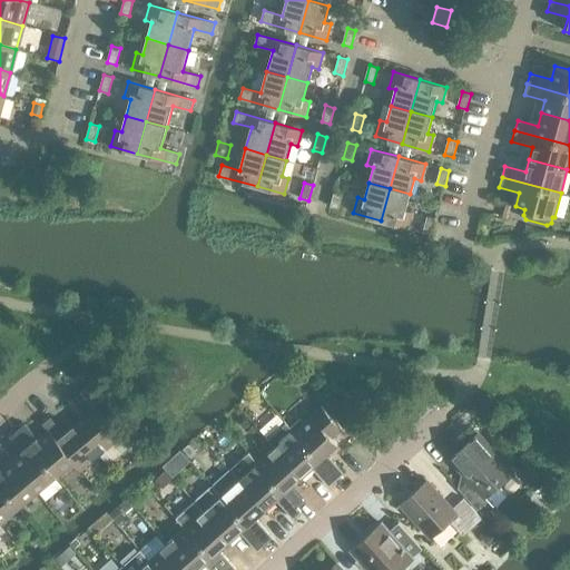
[(405,210),(410,194),(390,188),(381,220),(408,228),(412,213),(405,210)]
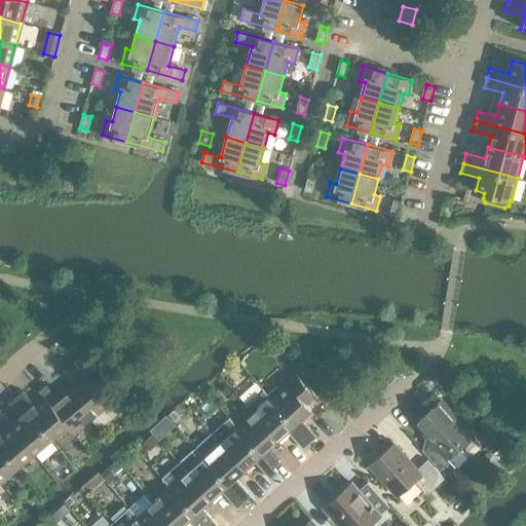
[(304,191),(312,193),(316,178),(308,176),(304,191)]
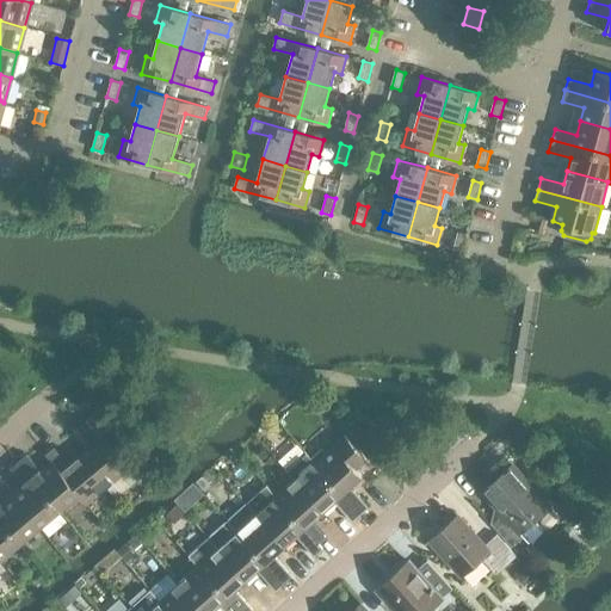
[(462,252),(467,235),(458,232),(454,250),(462,252)]
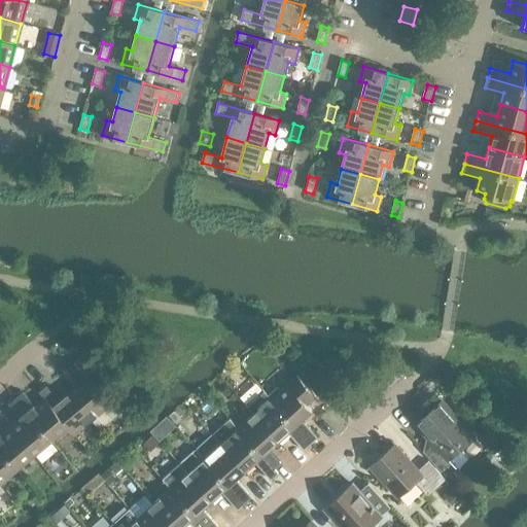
[(82,356),(74,362),(85,376),(94,370),(82,356)]
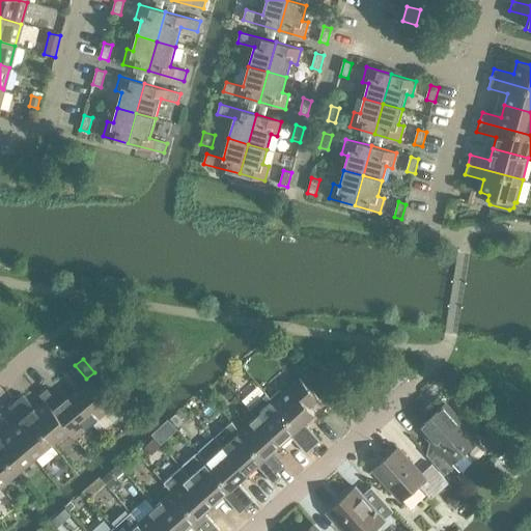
[(79,387),(68,395),(92,423),(111,409),(108,406),(111,402),(105,395),(102,397),(86,379),(75,365),(66,372),(79,387)]
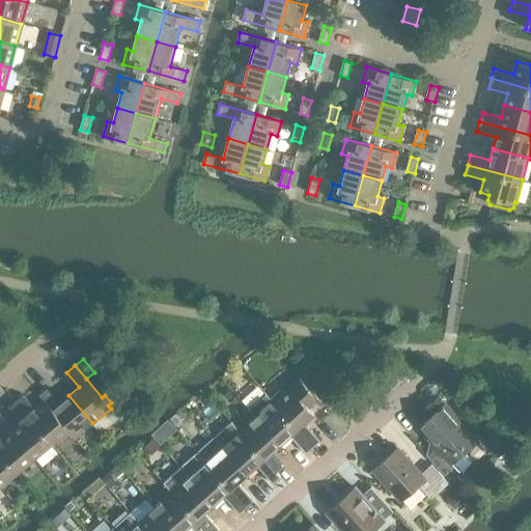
[(314,414),(309,408),(318,399),(300,378),(282,393),(279,390),(271,398),(270,398),(313,447),(320,441),(304,423),(314,414)]
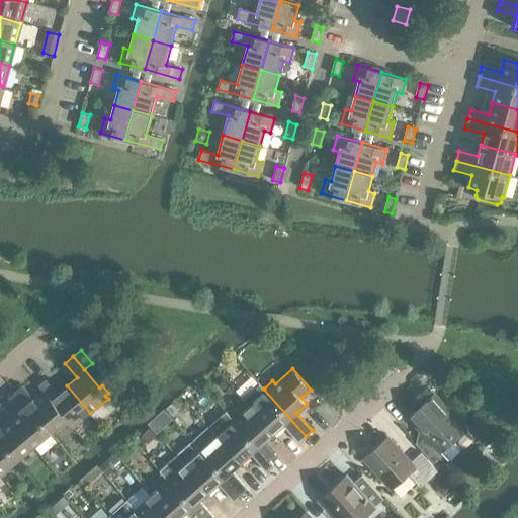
[(90,413),(67,385),(58,394),(46,379),(38,385),(44,392),(45,392),(67,419),(67,420),(73,428),(90,413)]
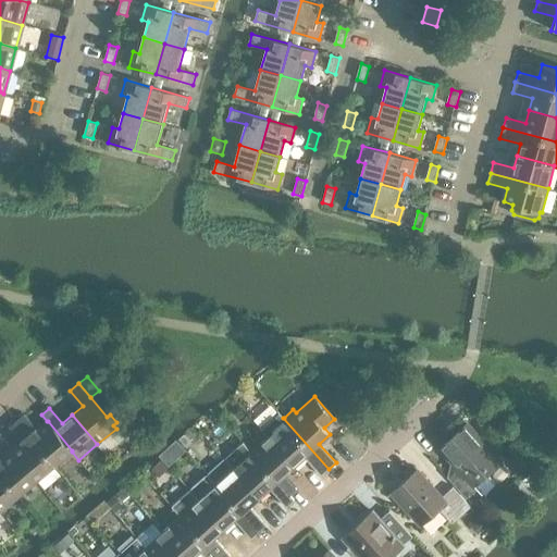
[(283,418),(284,418),(277,411),(260,428),(269,437),(295,466),(305,457),(321,475),(329,469),(283,418)]
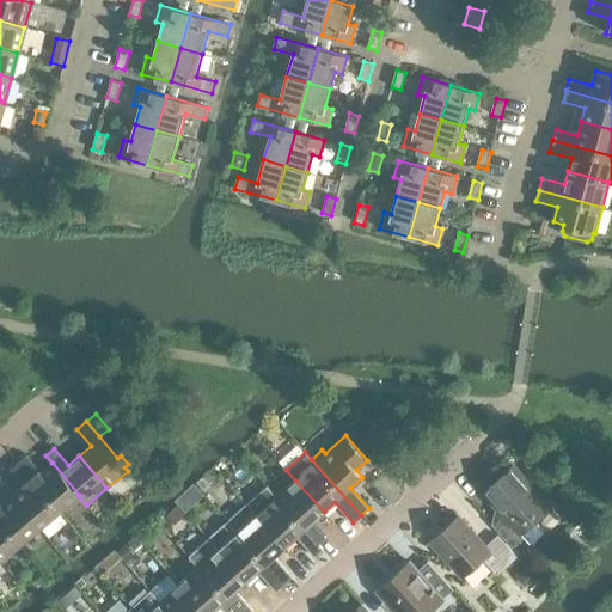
[(53,463),(51,463),(41,472),(26,456),(18,463),(60,512),(79,496),(79,495),(53,463)]
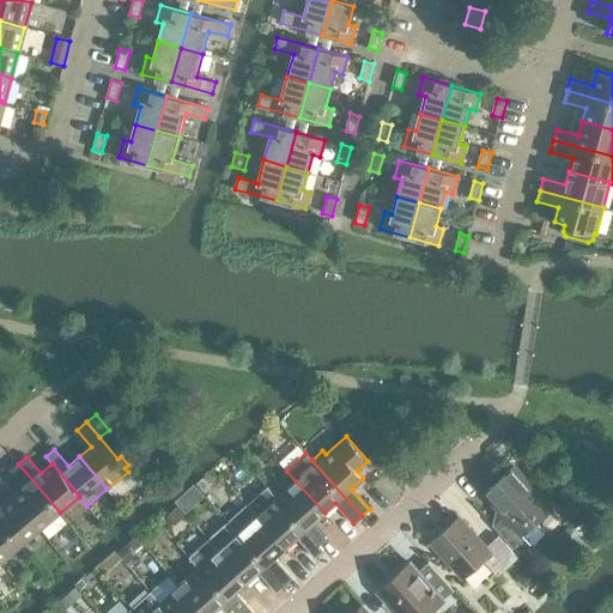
[(60,513),(18,463),(11,469),(24,486),(12,496),(40,529),(60,513)]
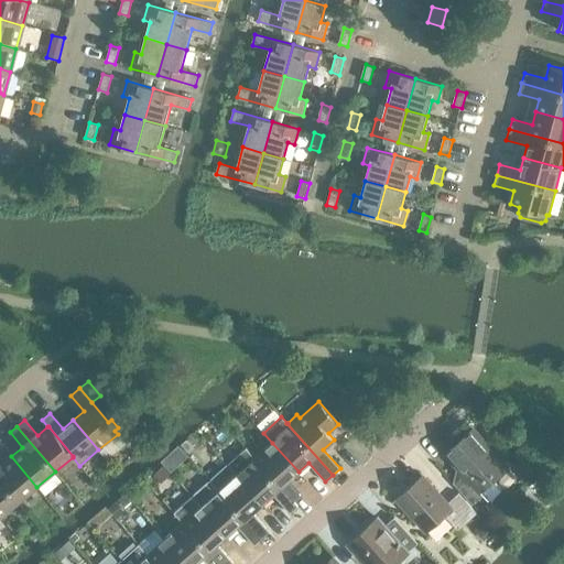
[(501,489),(490,477),(505,465),(474,430),(446,455),(464,474),(454,483),(473,505),(483,496),(488,501),(501,489)]
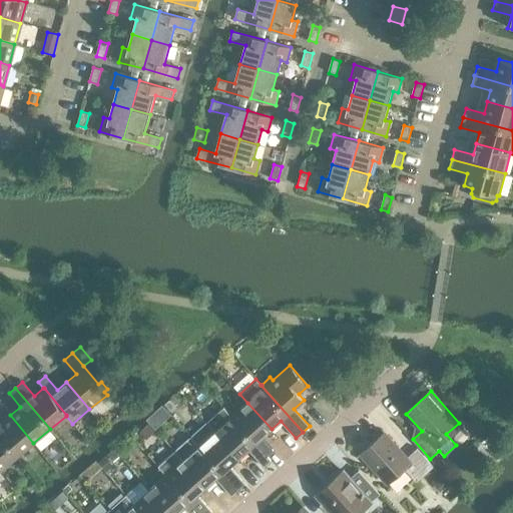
[(169,399),(164,404),(172,412),(177,408),(169,399)]
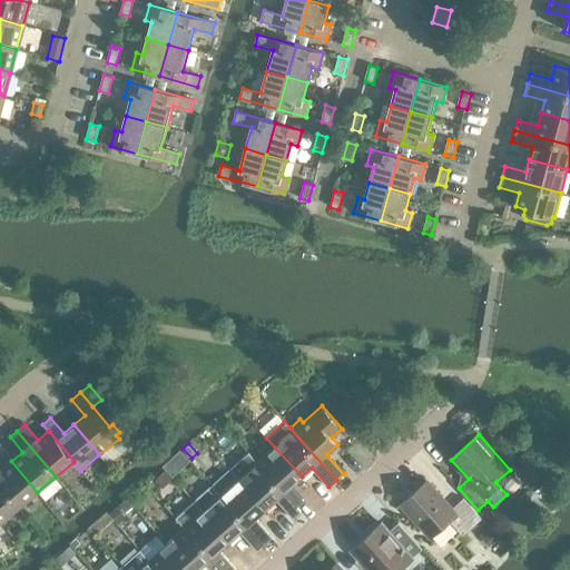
[(291,485),(302,477),(275,448),(257,463),(297,508),(304,501),(291,485)]
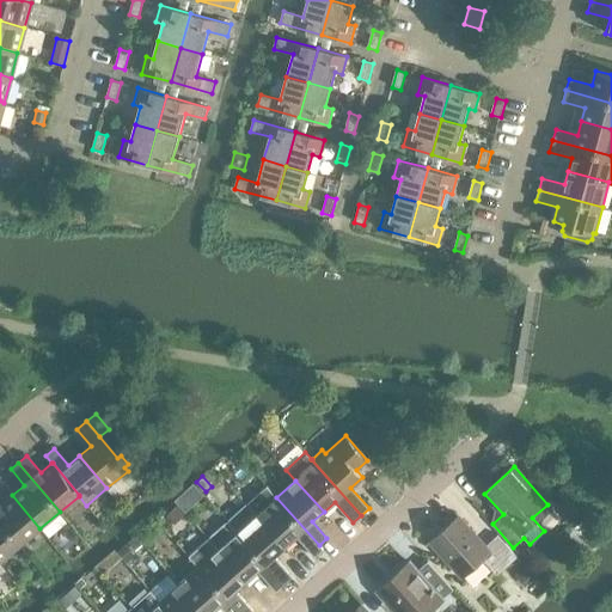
[(195,483),(176,501),(185,513),(206,495),(195,483)]
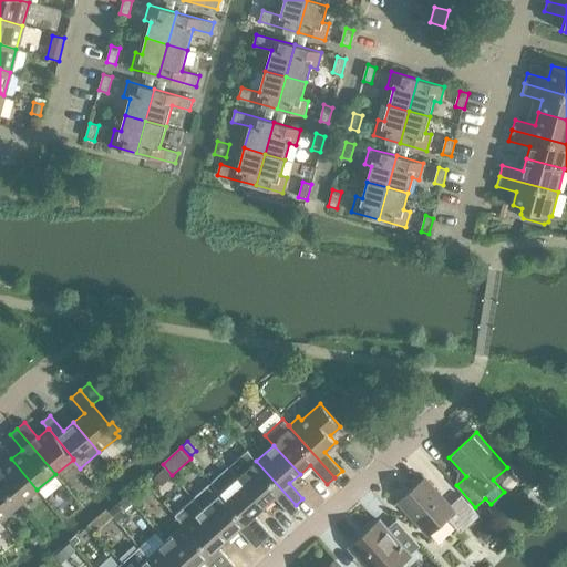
[(247,451),(229,466),(265,506),(275,497),(288,512),(290,514),(297,507),(296,505),(256,461),(247,451)]
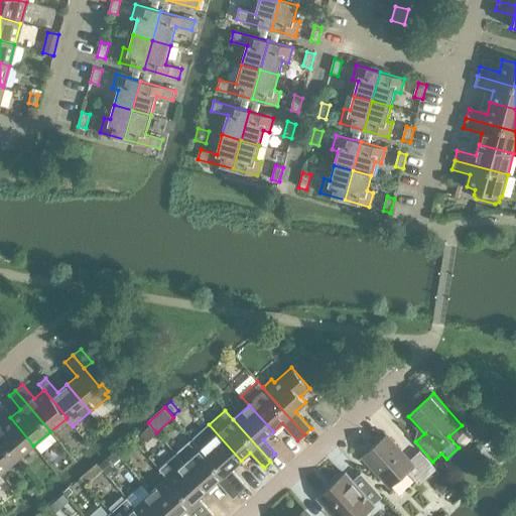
[(33,445),(10,417),(1,425),(0,424),(0,438),(17,460),(33,445)]
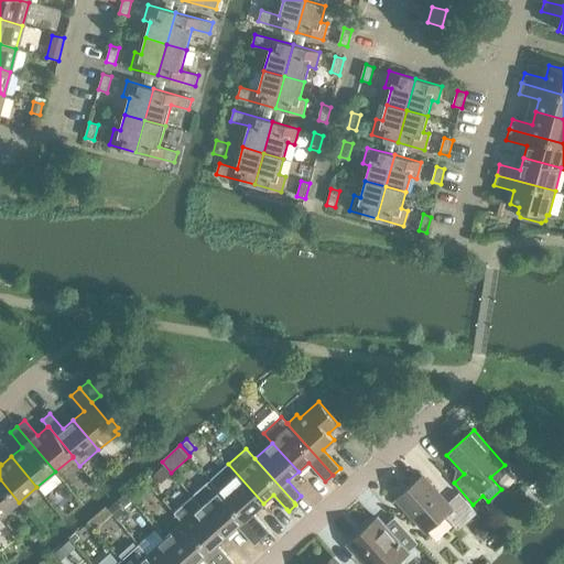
[(262,503),(228,464),(210,480),(262,539),(270,531),(252,512),(262,503)]
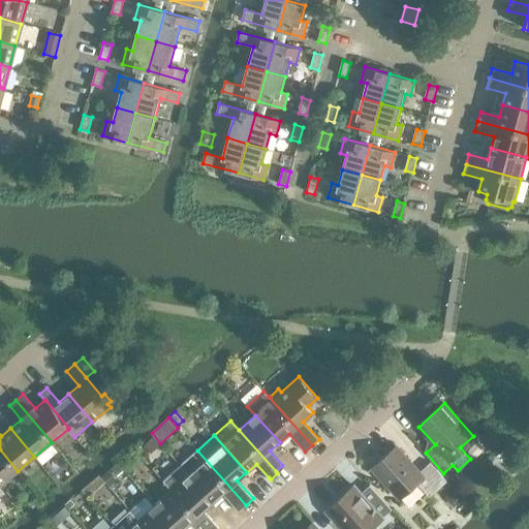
[(154,437),(145,445),(150,453),(160,445),(154,437)]
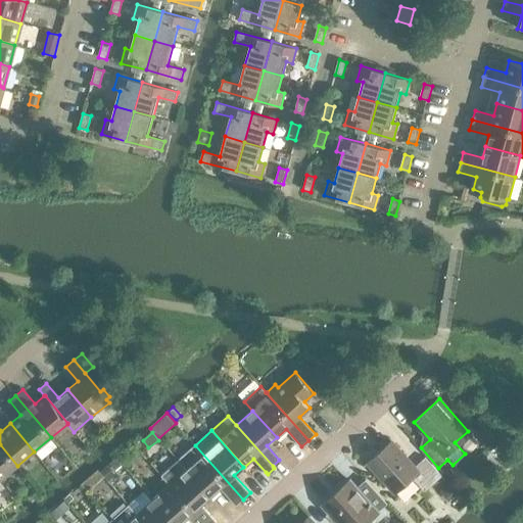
[(414,467),(391,441),(368,462),(395,492),(412,477),(425,491),(442,476),(425,457),(414,467)]
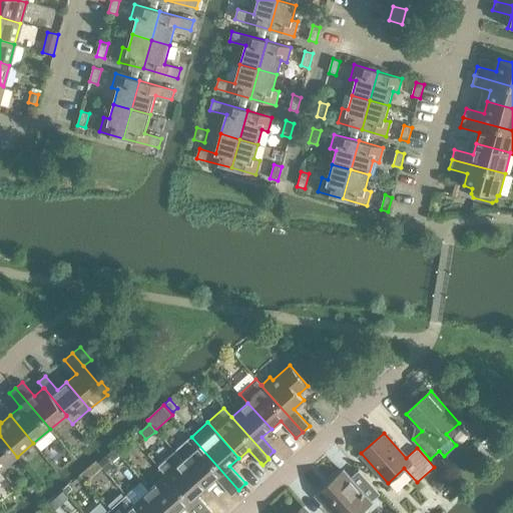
[(0,470),(17,457),(0,436),(0,470)]
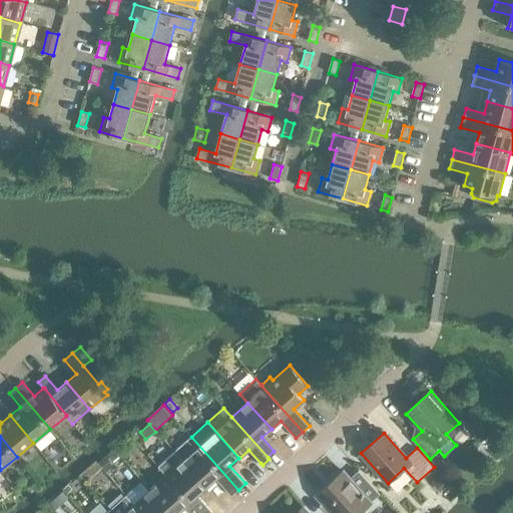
[(238,490),(191,437),(174,451),(206,487),(215,479),(231,496),(238,490)]
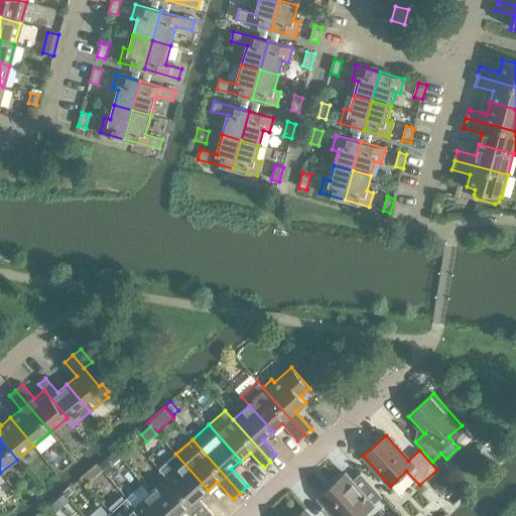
[(115,452),(109,458),(114,464),(120,458),(115,452)]
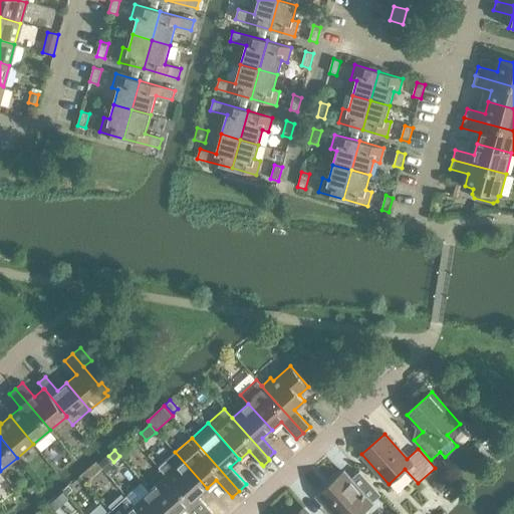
[(198,496),(207,488),(175,452),(159,467),(167,476),(201,513),(212,513),(213,513),(198,496)]
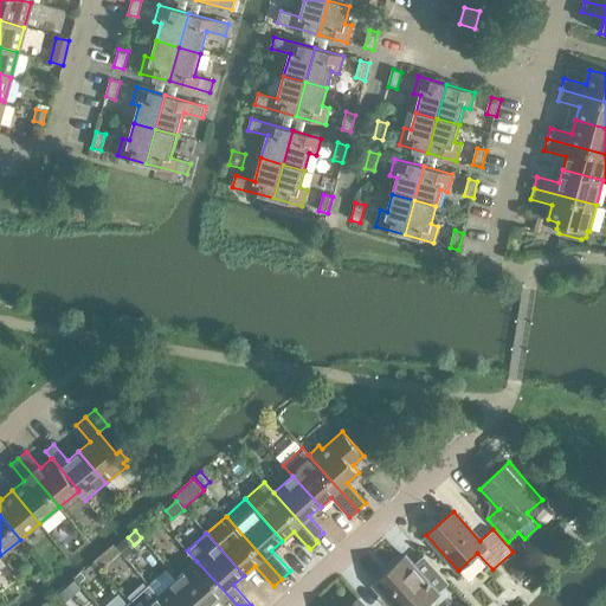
[(124,539),(116,546),(127,556),(135,550),(124,539)]
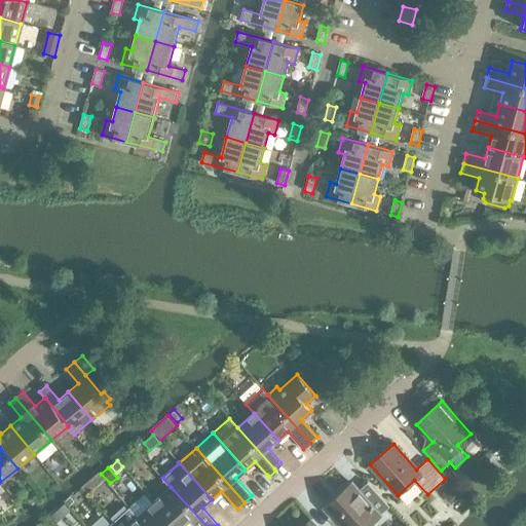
[(452,472),(447,477),(454,486),(460,481),(452,472)]
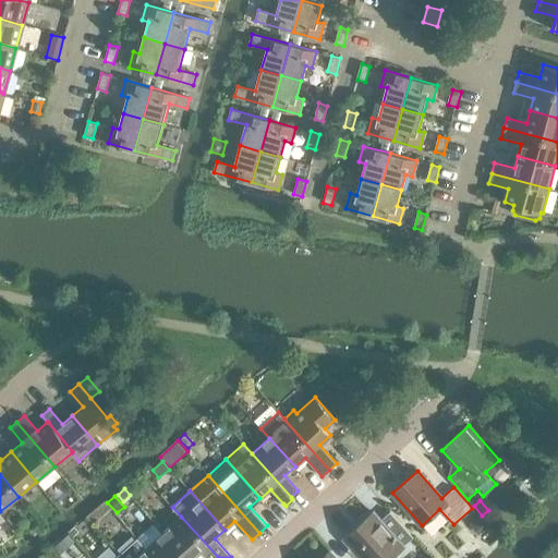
[(373,512),(344,538),(361,557),(392,557),(404,548),(403,546),(413,537),(390,511),(389,512),(380,520),(373,512)]
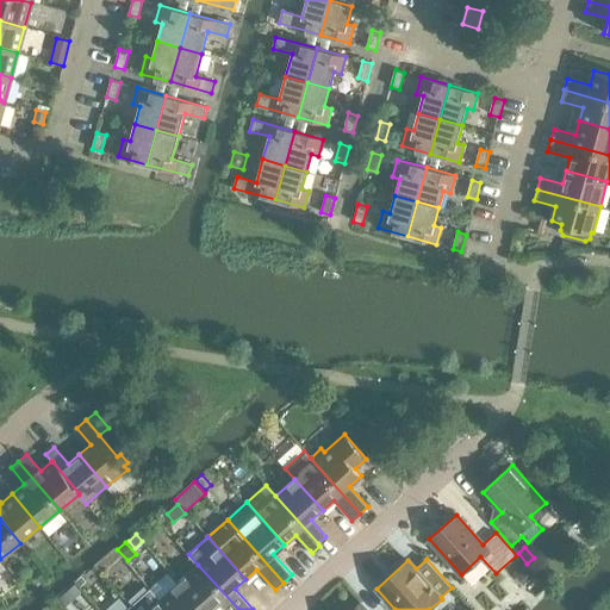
[(238,609),(198,565),(179,582),(204,609),(211,609),(223,599),(226,603),(222,608),(224,609),(238,609)]
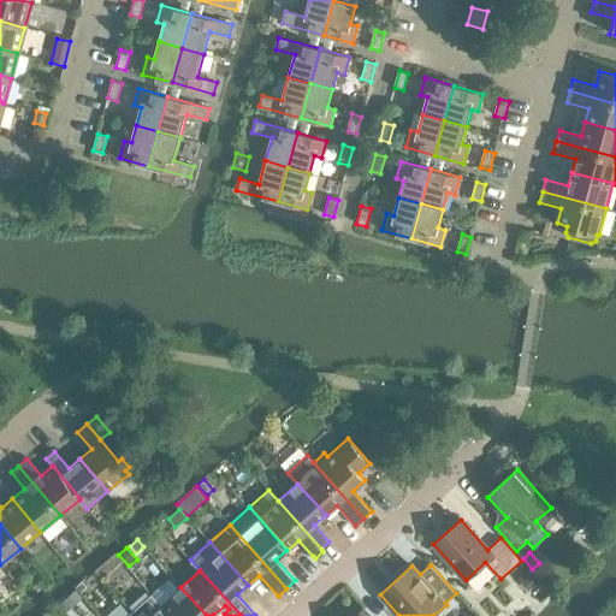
[(529,570),(521,578),(529,588),(539,581),(529,570)]
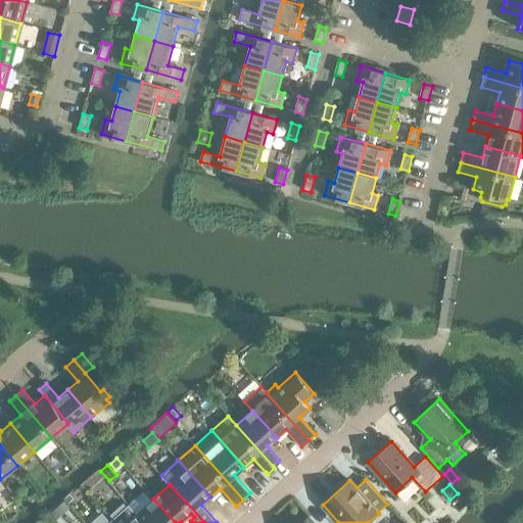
[(144,490),(129,504),(145,522),(175,522),(153,498),(152,500),(144,490)]
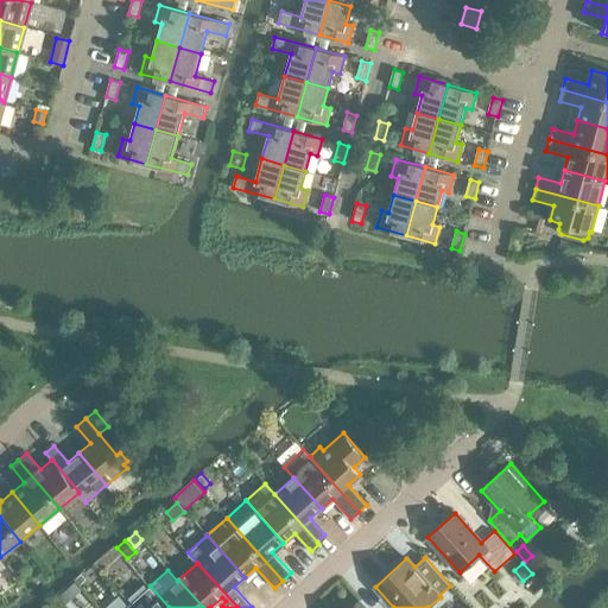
[(81,574),(75,580),(80,584),(86,578),(81,574)]
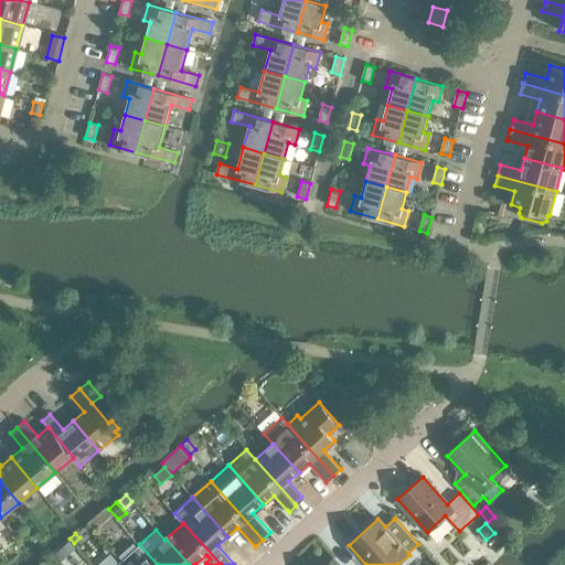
[(70,541),(54,555),(61,563),(76,548),(70,541)]
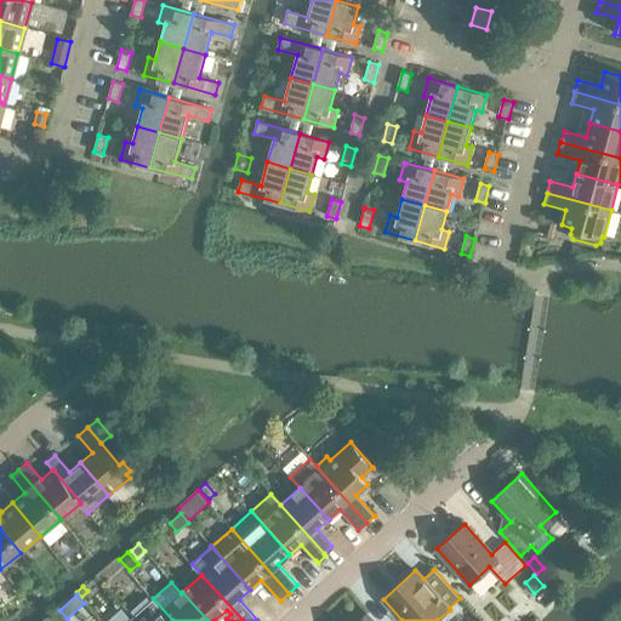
[(137,620),(172,620),(153,598),(134,616),(137,620)]
